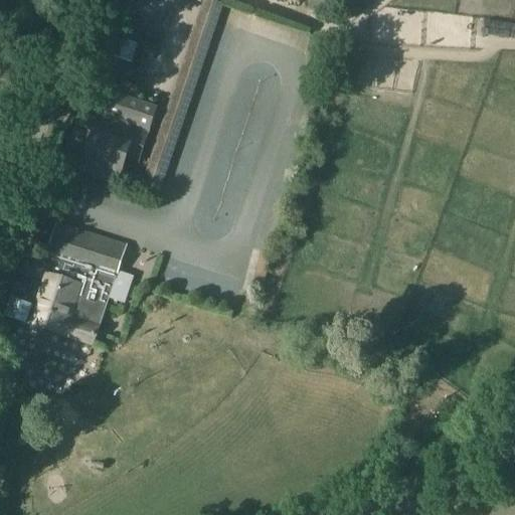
[(152,0),(118,0),(115,11),(128,16),(133,0),(150,0),(153,1),(152,0)]
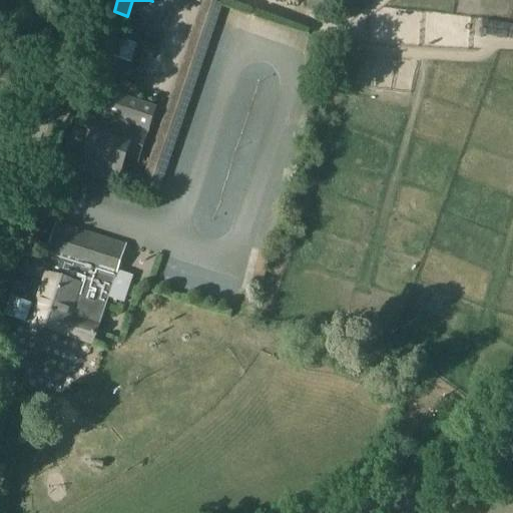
[(124,44),(124,43),(106,36),(88,89),(81,110),(100,116),(80,174),(156,199),(220,10),(207,6),(148,180),(122,171),(125,161),(137,165),(158,109),(135,101),(140,88),(122,82),(117,95),(108,92),(118,60),(133,65),(139,49),(124,44)]
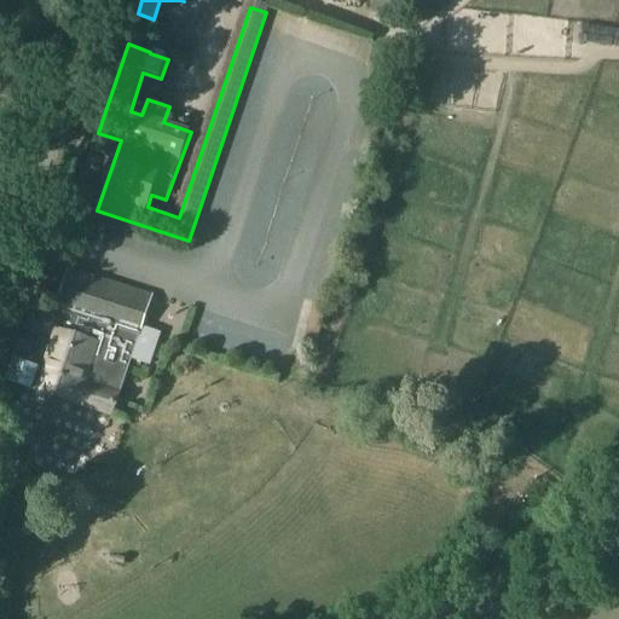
[(133,34),(145,39),(151,22),(139,17),(133,34)]
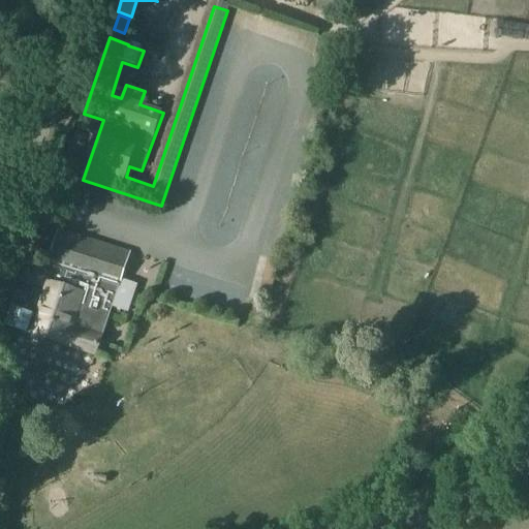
[(97,356),(130,252),(59,229),(49,263),(54,265),(52,270),(29,262),(23,282),(44,289),(43,292),(33,289),(31,294),(18,290),(12,309),(12,310),(71,329),(65,345),(65,346),(97,356)]
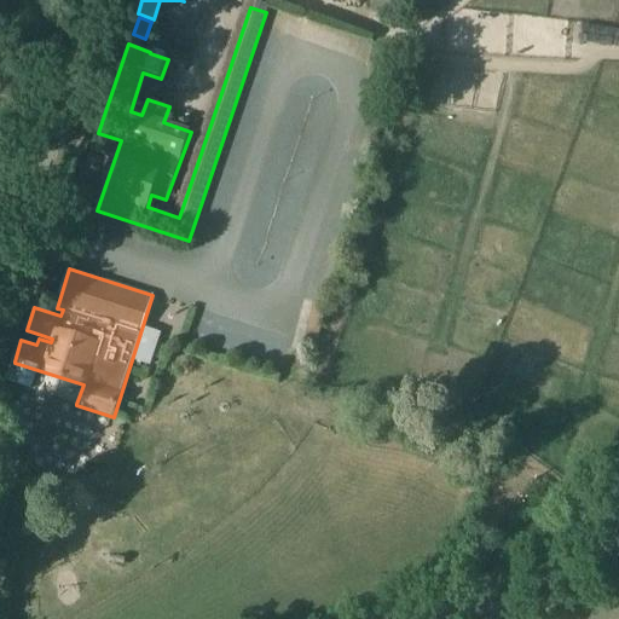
[(9,381),(34,389),(34,391),(76,404),(84,385),(15,363),(9,381)]
